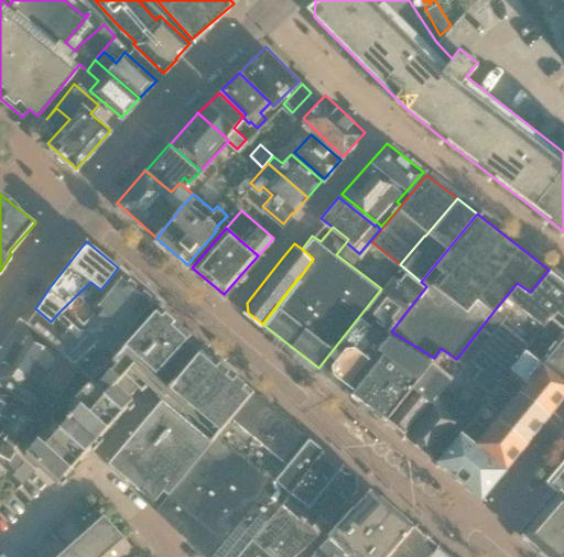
[(108,328),(125,342),(158,306),(160,304),(118,269),(101,291),(100,290),(90,282),(60,312),(51,321),(35,308),(26,321),(60,351),(72,362),(108,328)]
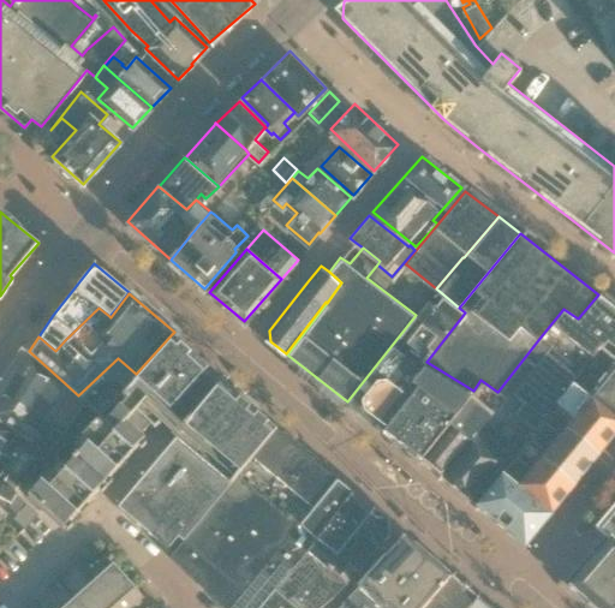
[(465,313),(459,308),(443,294),(436,304),(429,298),(416,315),(347,401),(377,425),(412,381),(427,362),(465,313)]
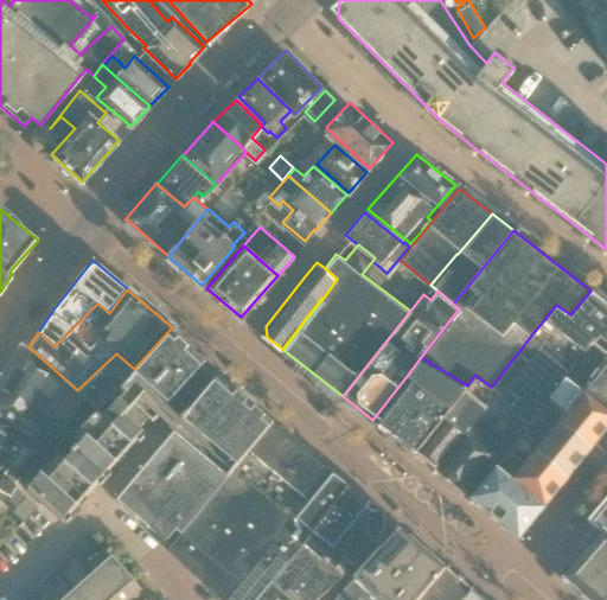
[(564,375),(593,338),(606,320),(606,302),(590,291),(570,314),(556,305),(535,331),(544,338),(508,385),(537,409),(545,400),(557,384),(564,375)]
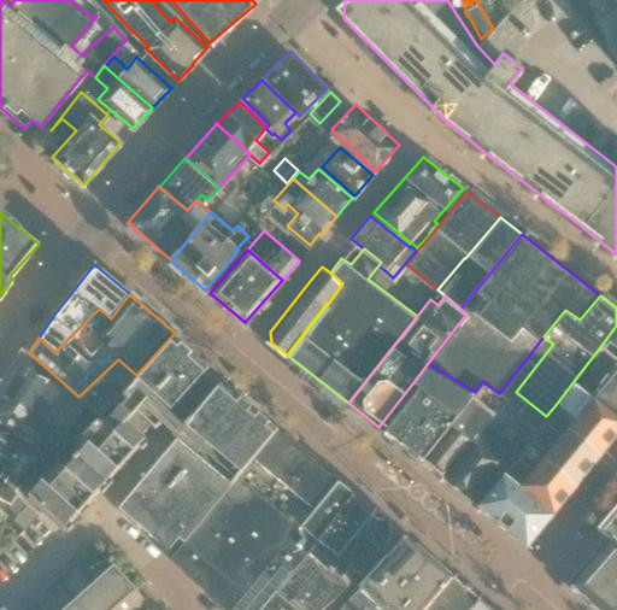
[(616,355),(616,326),(603,344),(616,355)]
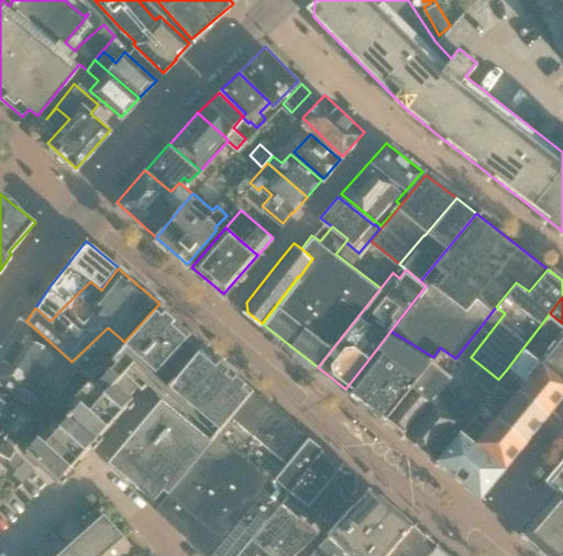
[(57,481),(73,464),(136,392),(188,334),(157,306),(124,342),(112,354),(90,378),(70,401),(62,411),(56,418),(25,452),(57,481)]
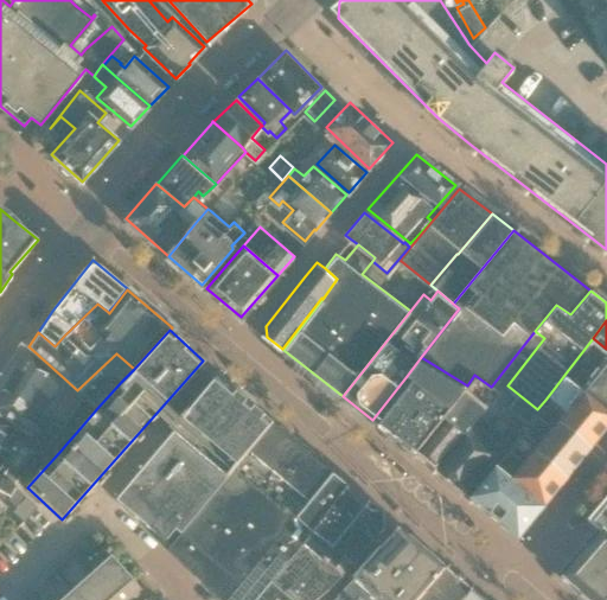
[(576,383),(589,368),(583,363),(594,349),(589,345),(579,359),(567,376),(576,383)]
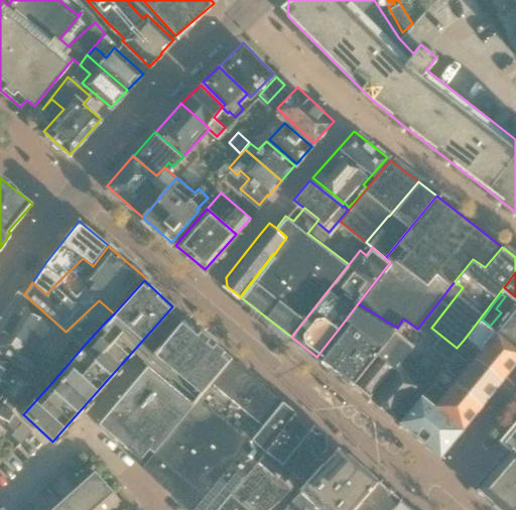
[(36,352),(54,322),(24,294),(3,329),(36,352)]
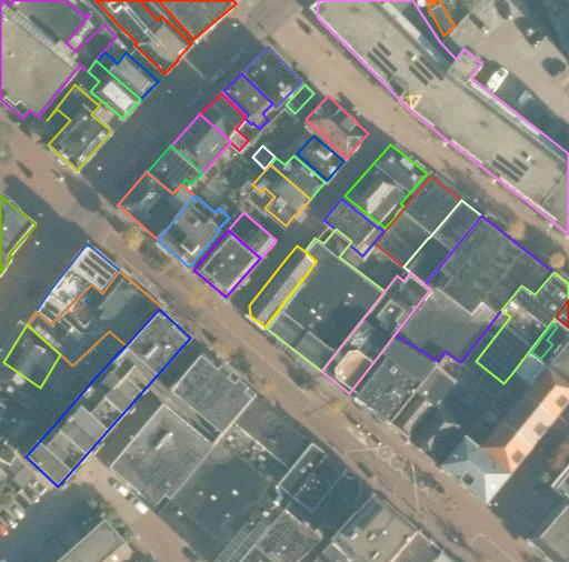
[(399,410),(422,381),(438,361),(395,334),(381,352),(387,355),(355,397),(389,423),(399,410)]
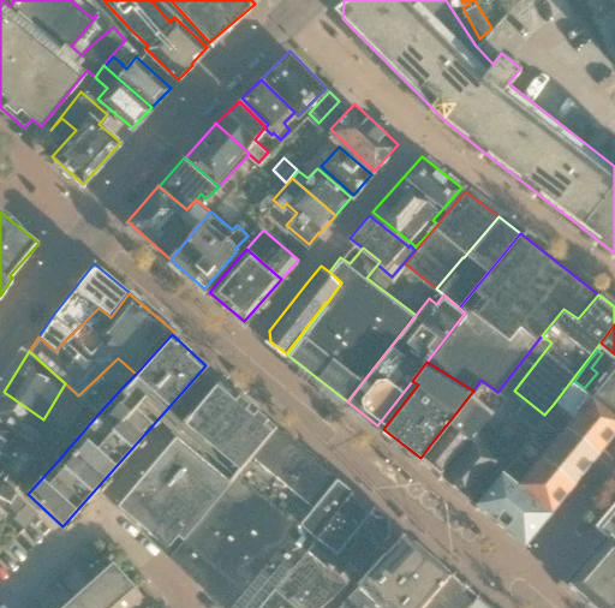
[(614,415),(614,363),(611,362),(589,392),(614,415)]
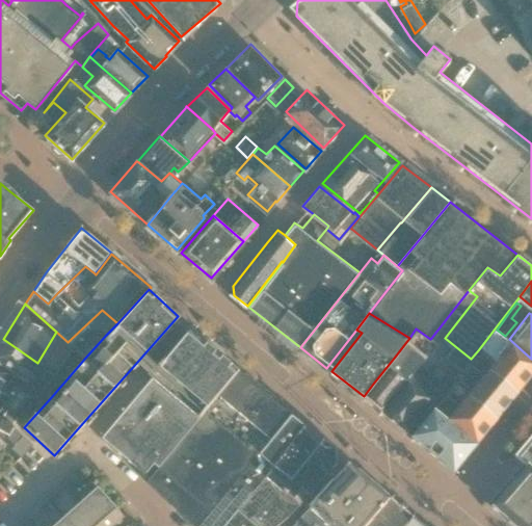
[(430,339),(416,329),(409,338),(395,357),(396,357),(366,396),(380,409),(437,343),(431,338),(430,339)]
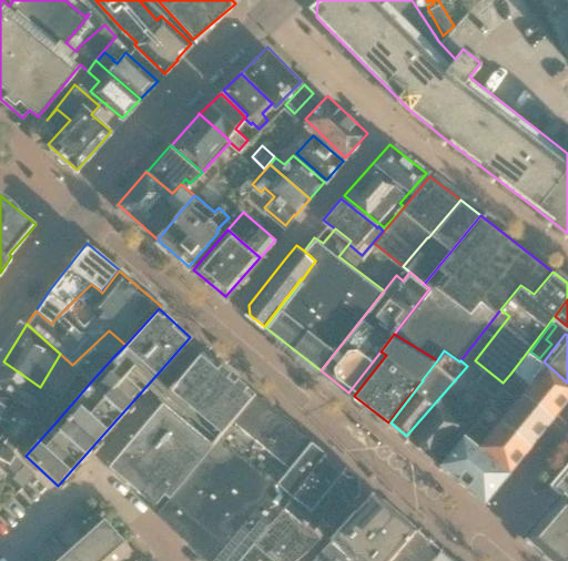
[(439,459),(484,497),(507,470),(506,469),(529,442),(553,416),(567,396),(567,383),(530,352),(510,374),(511,375),(439,459)]
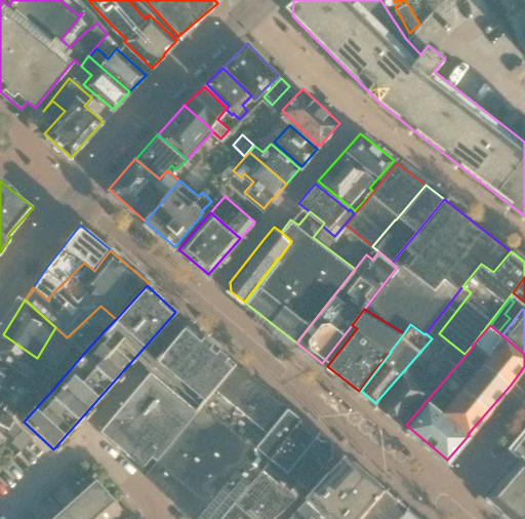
[(217,352),(188,326),(167,350),(165,349),(155,361),(157,363),(101,429),(143,465),(152,454),(157,460),(179,432),(235,364),(218,351),(217,352)]
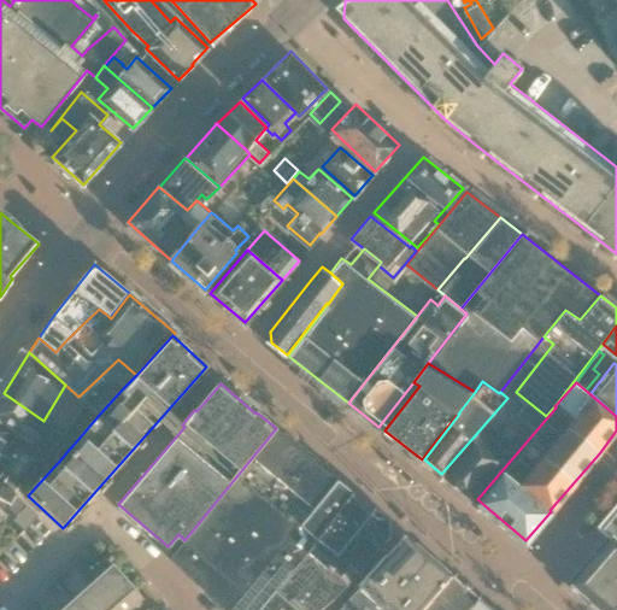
[(4,393),(0,398),(0,421),(31,440),(35,434),(43,421),(4,393)]
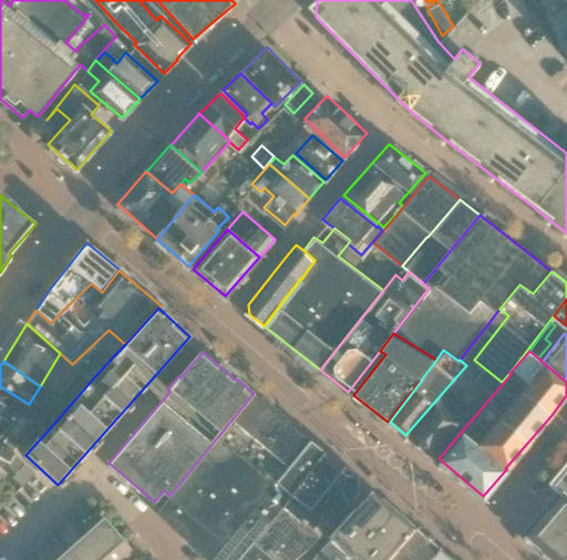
[(91,381),(76,369),(60,395),(72,403),(91,381)]
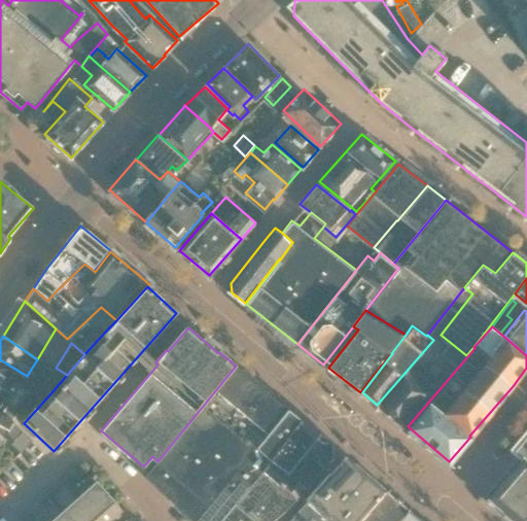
[(402,425),(434,388),(443,379),(419,358),(410,369),(406,373),(378,405),(402,425)]
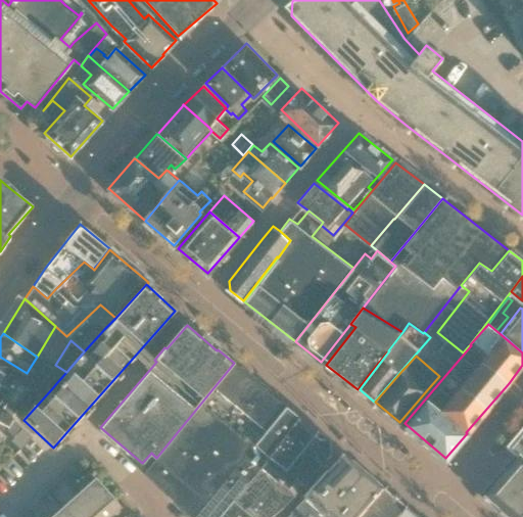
[(32,390),(38,380),(27,373),(0,357),(0,401),(8,388),(1,383),(8,371),(13,374),(11,377),(32,390)]
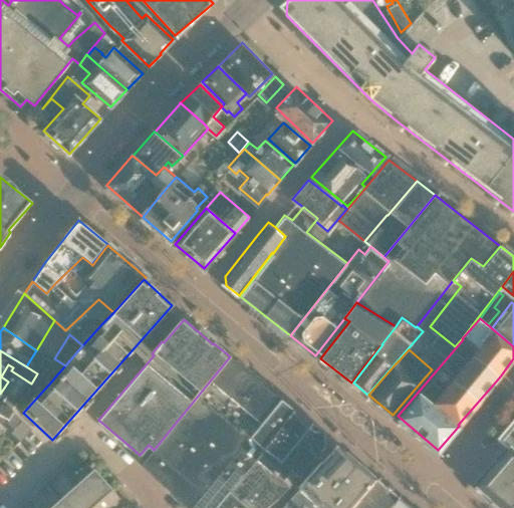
[(188,507),(189,507),(202,494),(233,458),(248,440),(281,400),(230,356),(176,423),(154,450),(142,463),(188,507)]
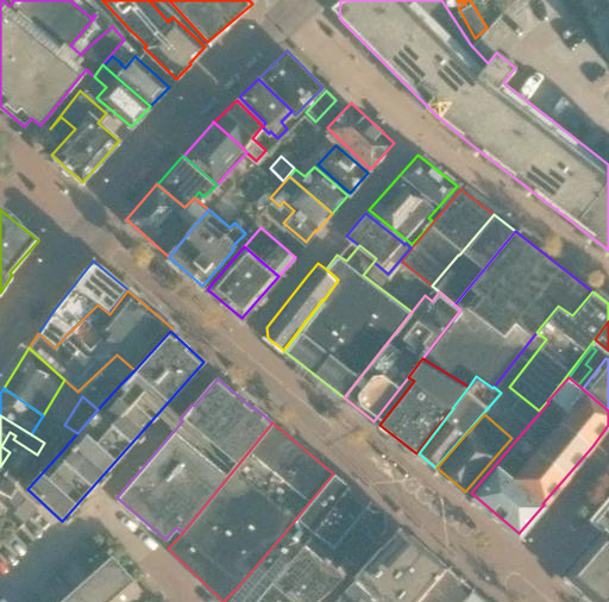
[(35,428),(31,434),(44,443),(61,452),(67,445),(76,434),(62,426),(56,437),(43,428),(41,432),(35,428)]
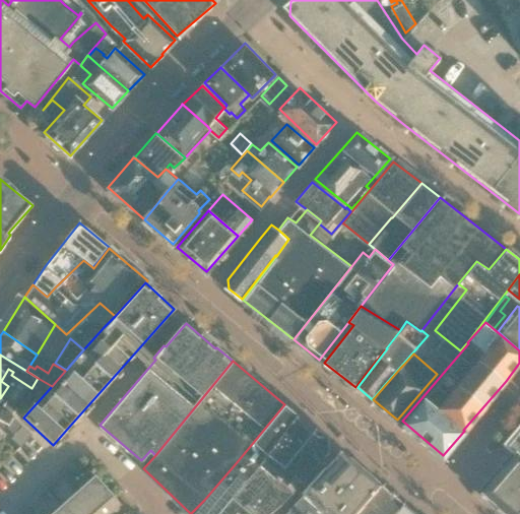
[(2,405),(13,411),(17,404),(6,398),(2,405)]
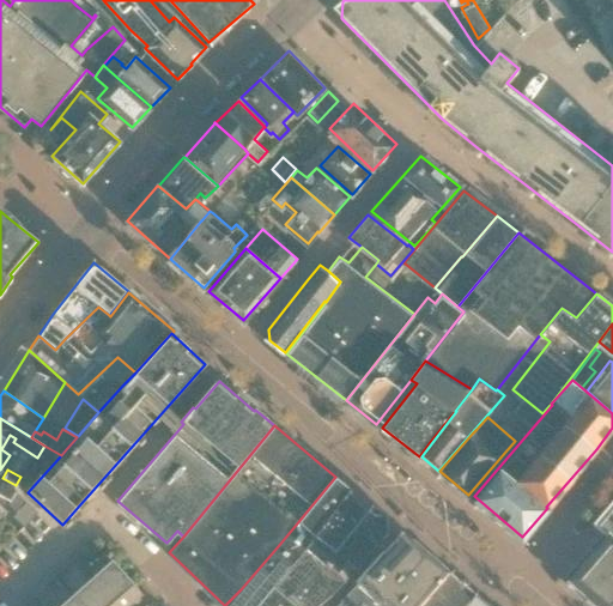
[(316,535),(350,489),(335,477),(296,525),(278,546),(241,589),(225,605),(254,605),(293,562),(316,535)]
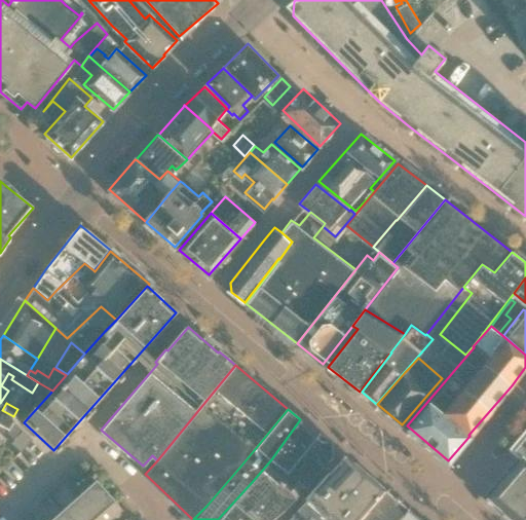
[(0,422),(8,428),(13,418),(0,410),(0,422)]
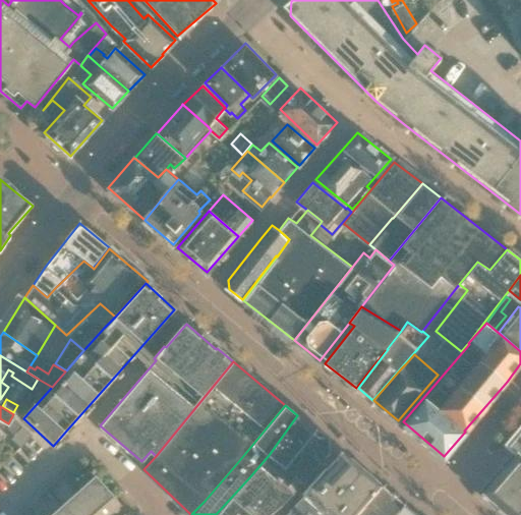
[(268,514),(295,491),(329,451),(328,442),(297,415),(269,455),(249,477),(216,514),(268,514)]
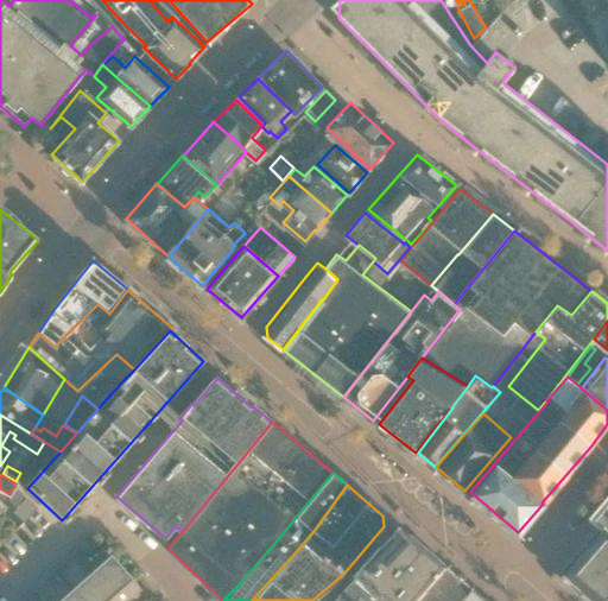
[(591,600),(607,600),(607,493),(588,518),(597,526),(559,573),(591,600)]
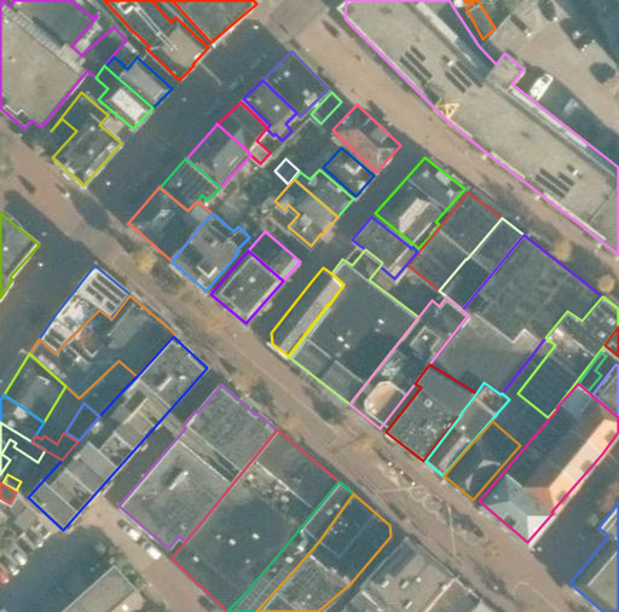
[(18,514),(13,518),(24,529),(38,514),(27,503),(18,514)]
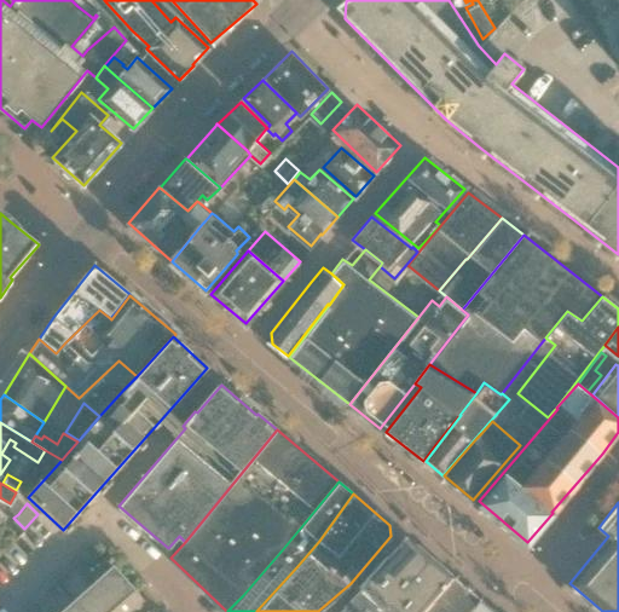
[(423,611),(453,577),(406,537),(336,611),(423,611)]
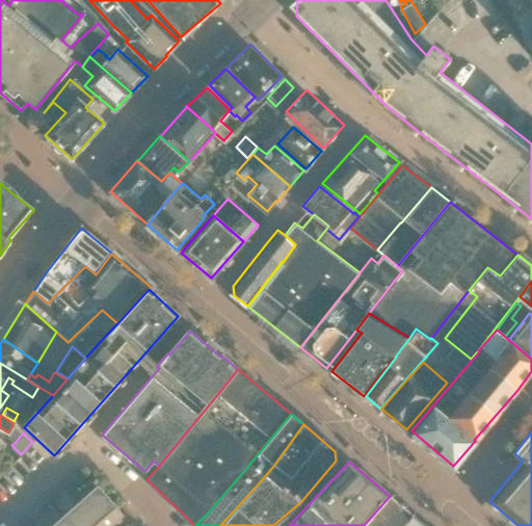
[(84,479),(90,485),(99,479),(92,472),(84,479)]
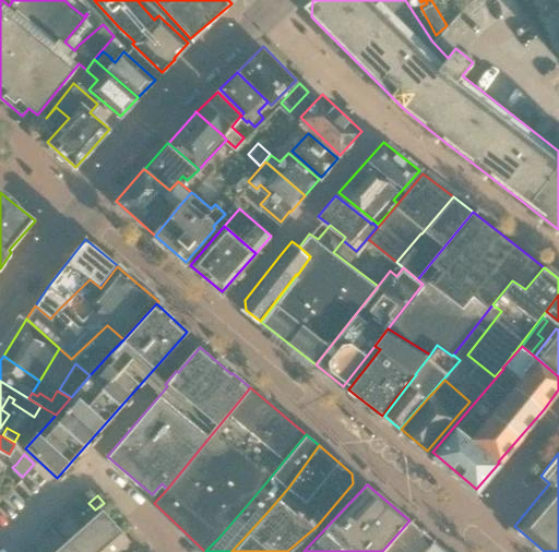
[(108,551),(111,551),(129,538),(103,508),(84,525),(108,551)]
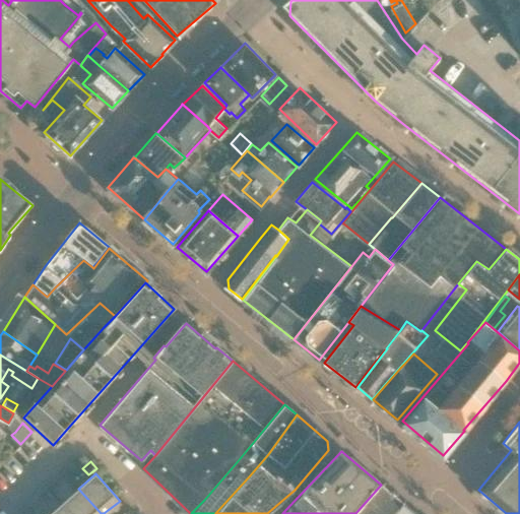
[(392,513),(403,503),(381,485),(355,513),(392,513)]
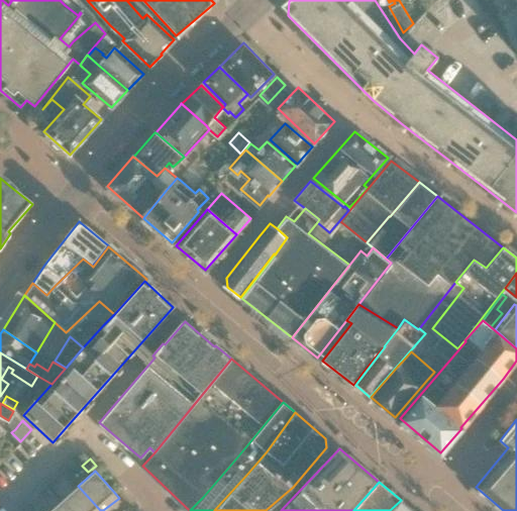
[(71,510),(100,510),(78,486),(62,500),(71,510)]
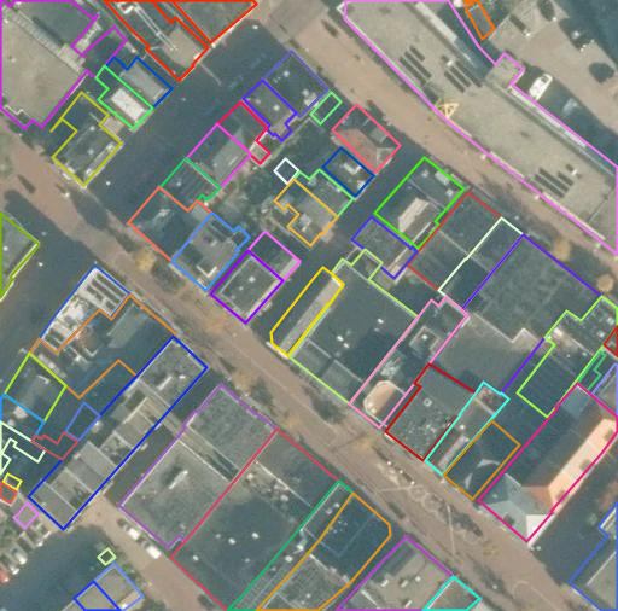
[(85,610),(74,598),(59,610),(85,610)]
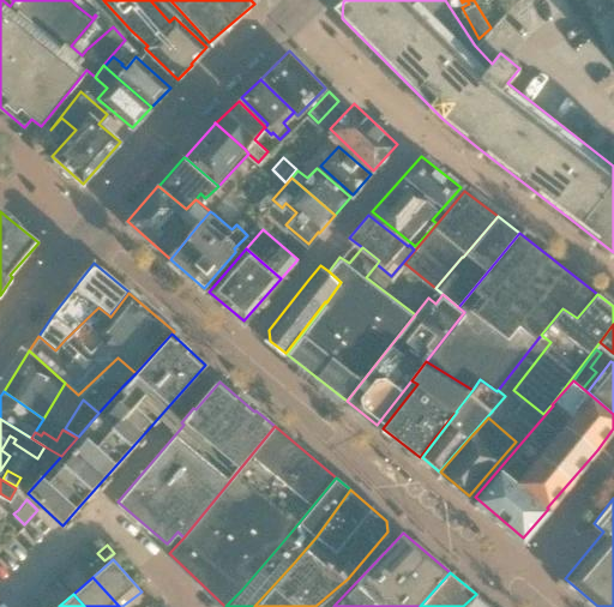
[(491,606),(477,595),(476,594),(463,606),(491,606)]
